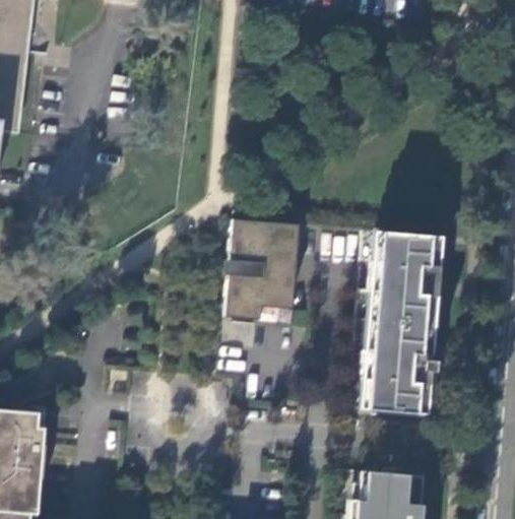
[(0,0),(0,129),(19,132),(35,0),(0,0)]
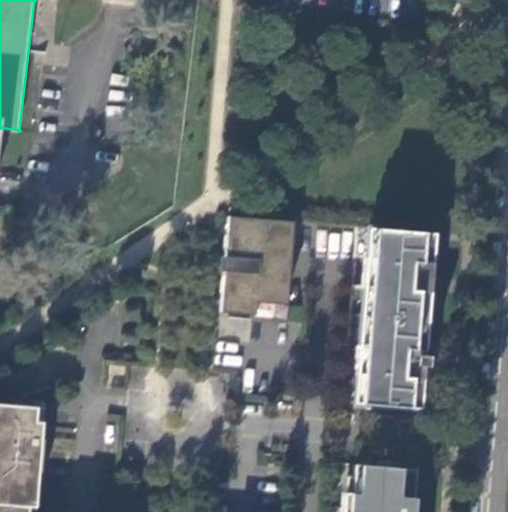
[(297,221),(232,216),(223,312),(289,317),(297,221)]
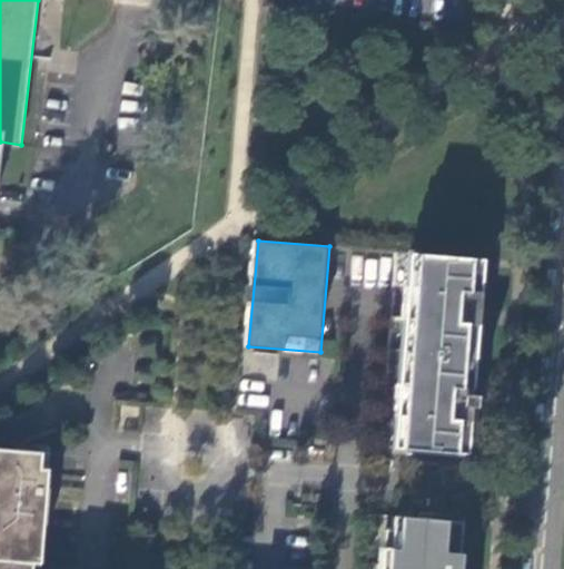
[(399,252),(397,285),(409,286),(407,317),(395,316),(384,445),(470,453),(473,420),(471,420),(472,412),(457,411),(458,404),(477,405),(478,394),(467,394),(468,388),(475,389),(481,323),(470,322),(471,306),(482,307),(482,306),(481,306),(482,293),(483,292),(486,258),(399,252)]
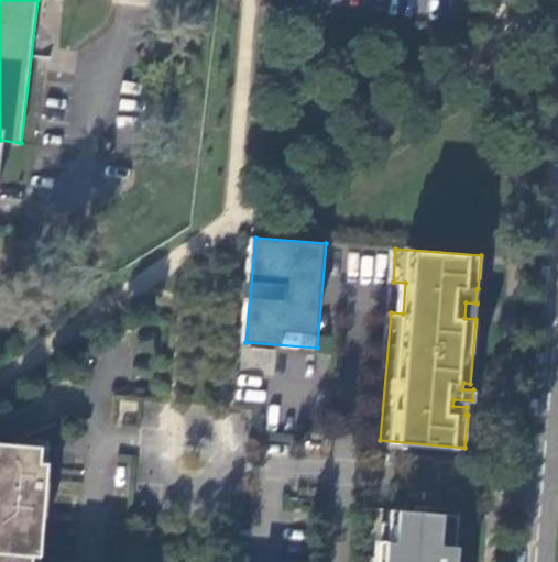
[(34,561),(35,554),(43,555),(50,477),(41,476),(43,445),(0,442),(0,561),(34,561)]
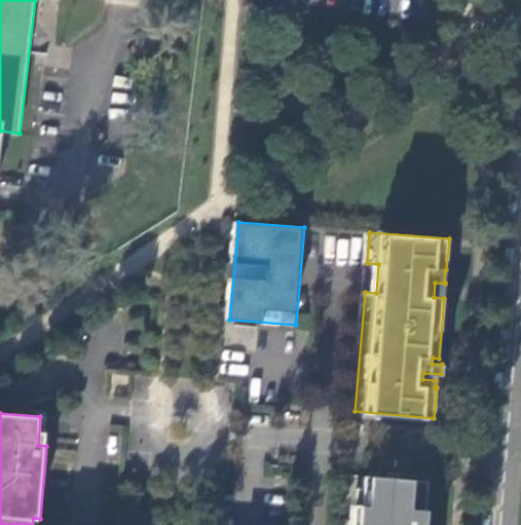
[(47,417),(40,416),(38,445),(46,446),(47,417)]
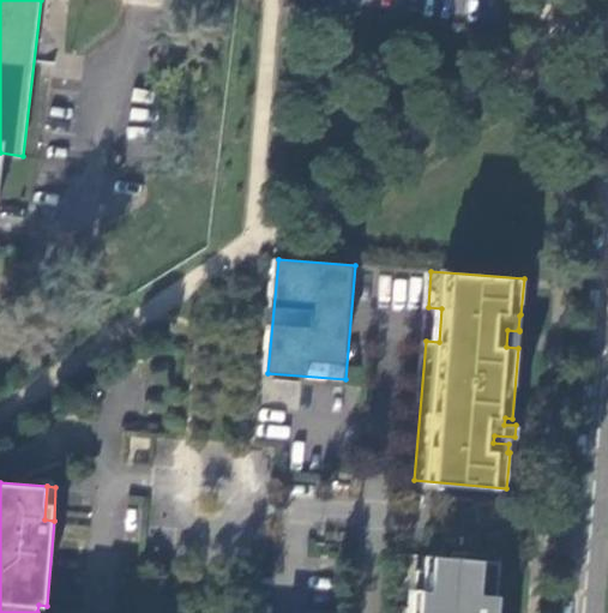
[(495,612),(500,562),(405,553),(399,612),(495,612)]
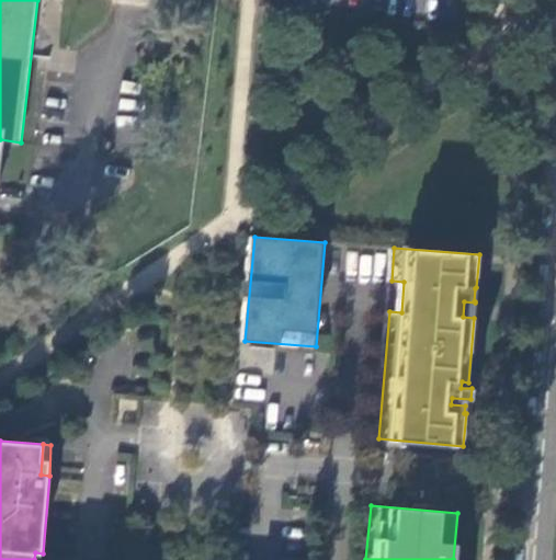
All buildings are outlined.
